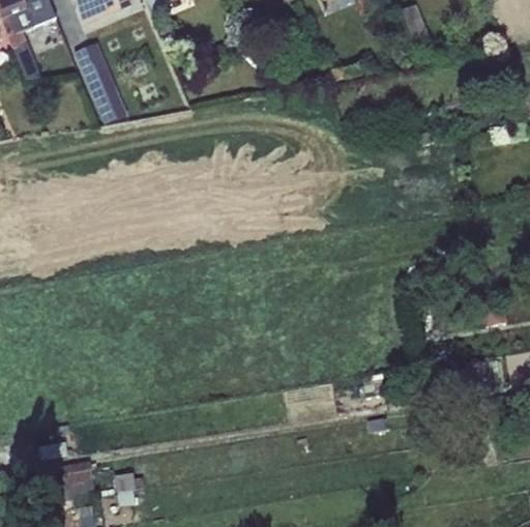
[(0,0),(0,20),(0,22),(25,80),(39,78),(22,31),(56,19),(48,0),(0,0)]
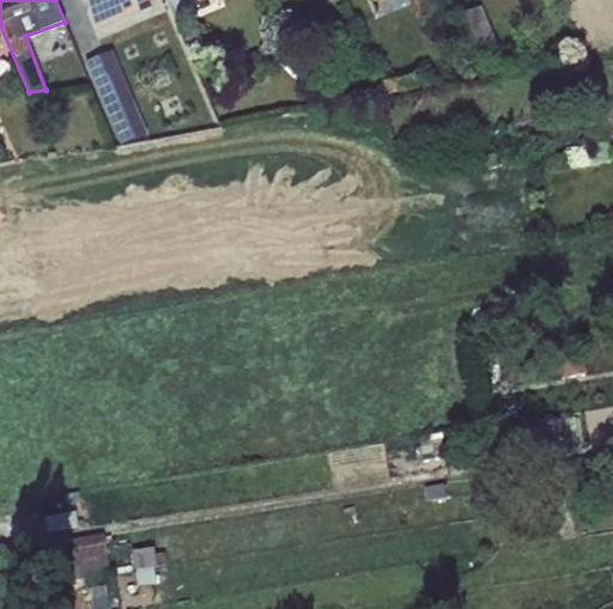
[(82,0),(96,31),(152,7),(149,0),(82,0)]
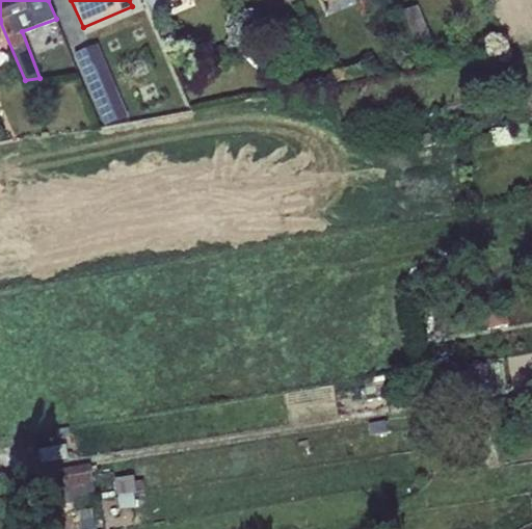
[(144,0),(152,17),(167,10),(163,0),(144,0)]
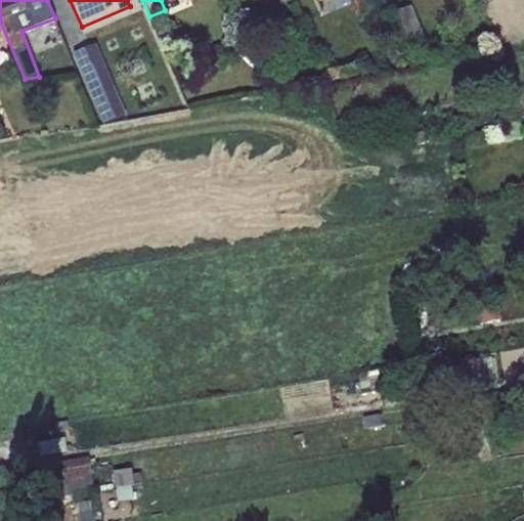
[(411,4),(395,9),(412,50),(428,45),(411,4)]
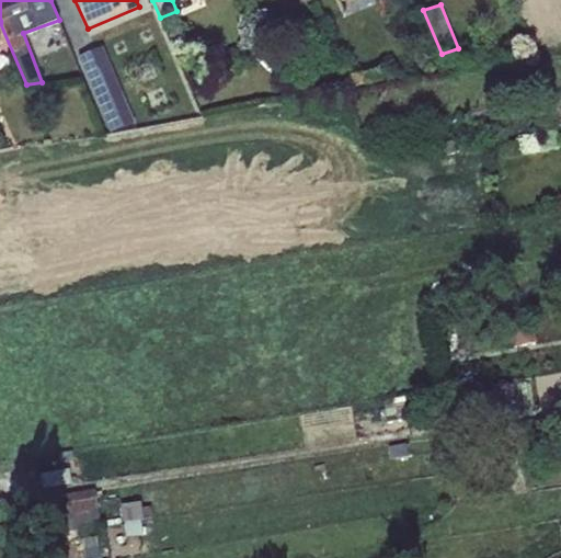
[(247,32),(236,44),(253,57),(258,52),(256,50),(262,44),(247,32)]
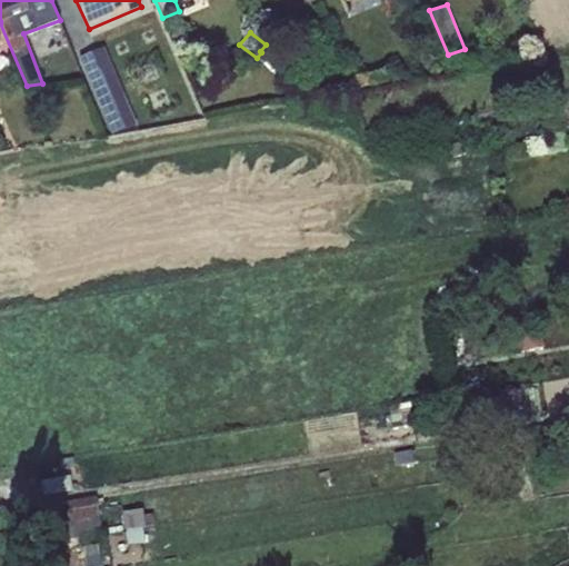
[(105,45),(78,56),(110,132),(137,123),(105,45)]
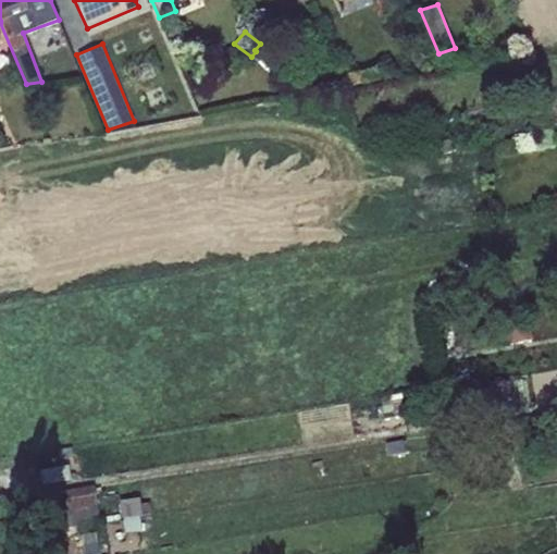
[(509,378),(487,381),(492,410),(514,407),(509,378)]
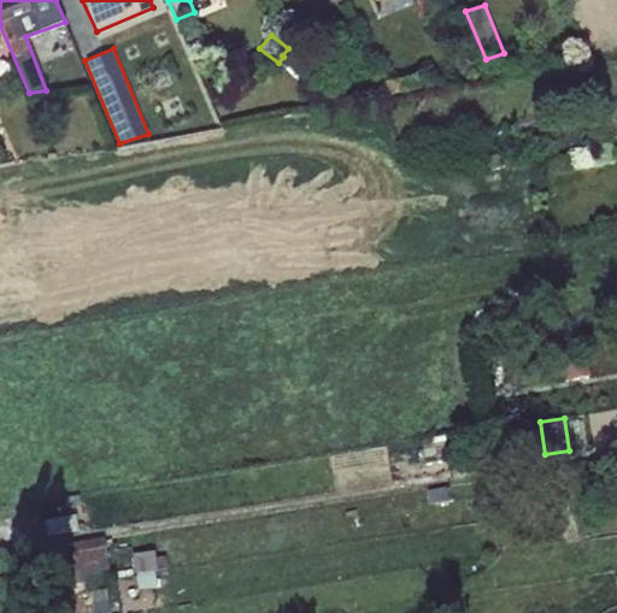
[(445,434),(422,438),(424,461),(450,458),(445,434)]
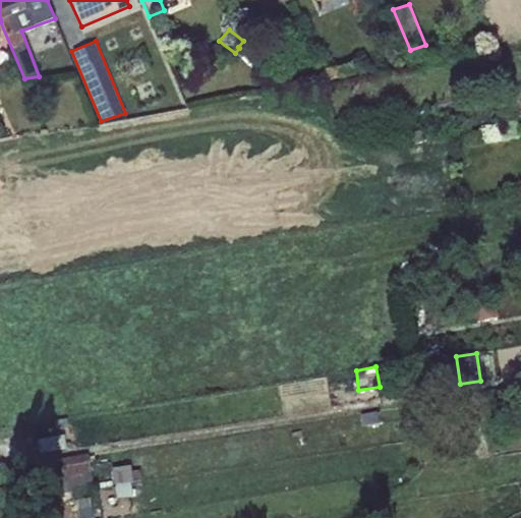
[(64,434),(37,439),(40,453),(66,448),(64,434)]
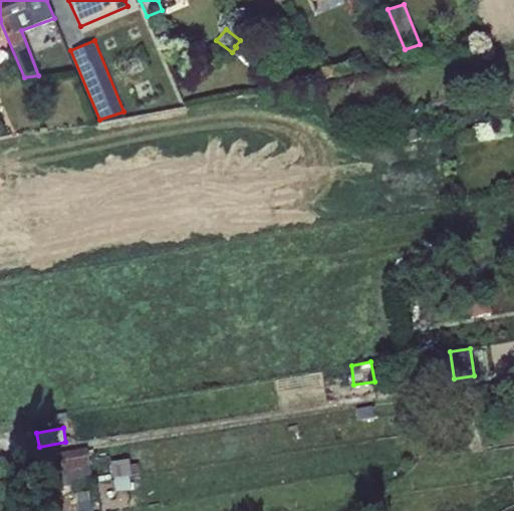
[(87,450),(60,454),(66,484),(93,481),(87,450)]
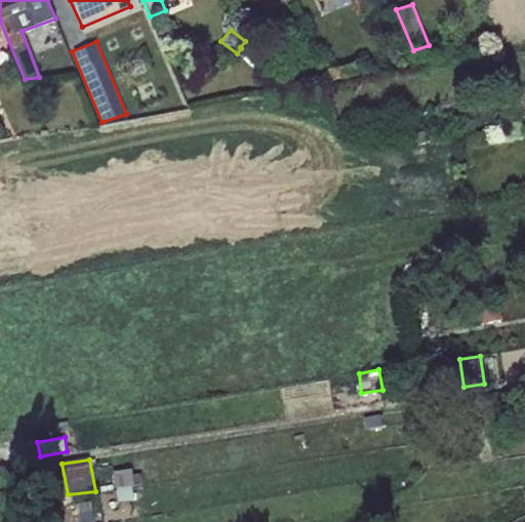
[(132,467),(112,470),(115,487),(144,482),(142,473),(133,474),(132,467)]
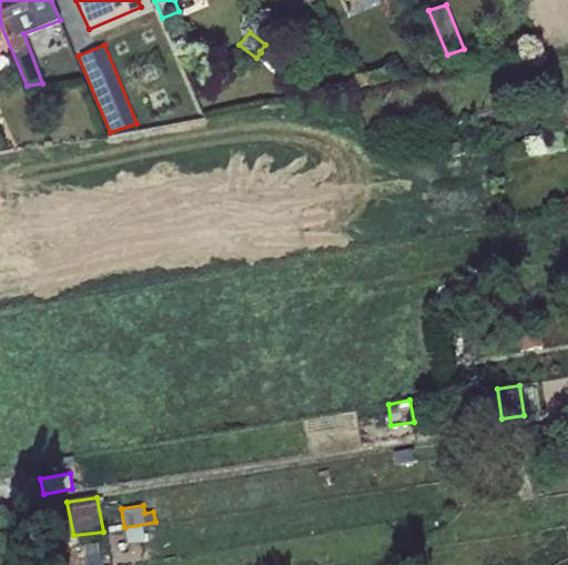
[(98,541),(82,544),(87,564),(91,564),(102,563),(98,541)]
